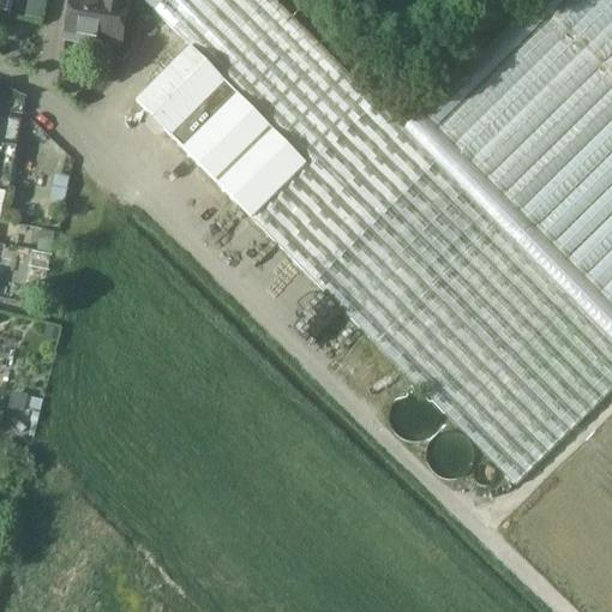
[(27,0),(23,17),(39,19),(42,0),(27,0)]
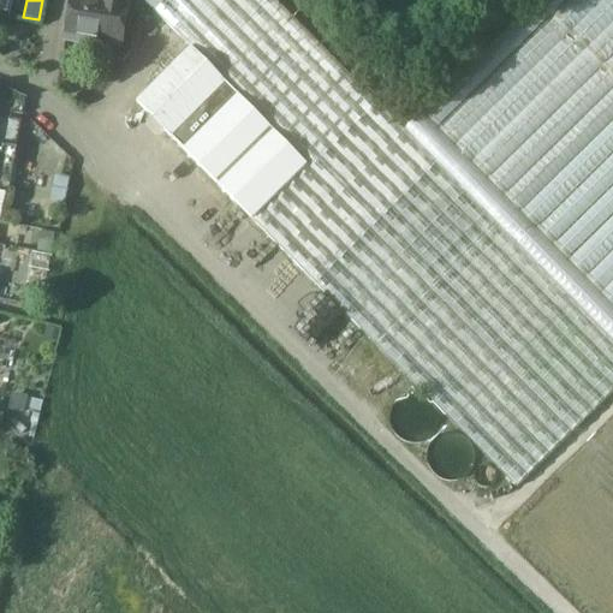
[(73,0),(65,35),(121,47),(129,0),(73,0)]
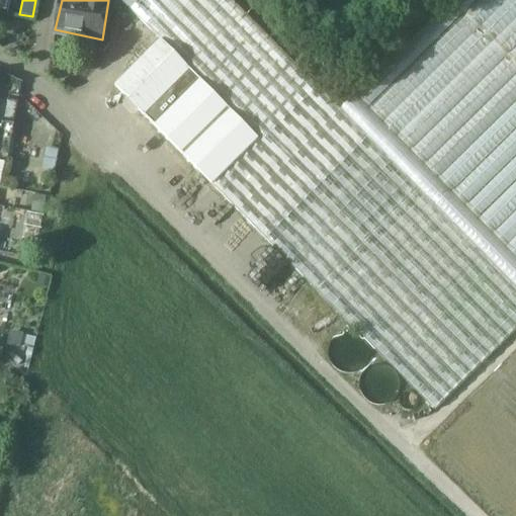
[(121,0),(159,38),(112,84),(143,115),(210,183),(433,409),(515,327),(515,253),(357,89),(345,101),(338,108),(231,0),(121,0)]
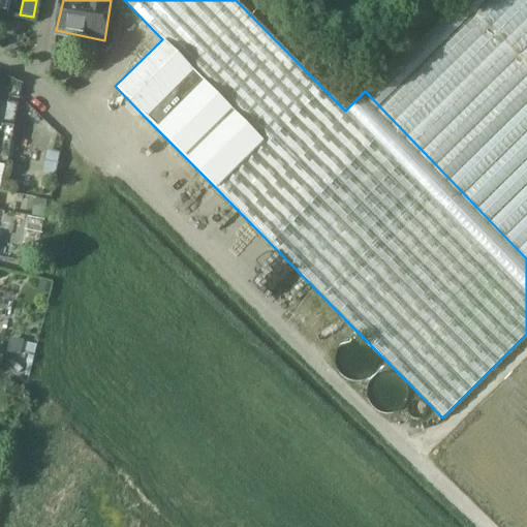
[(458,0),(365,91),(526,258),(526,0),(458,0)]
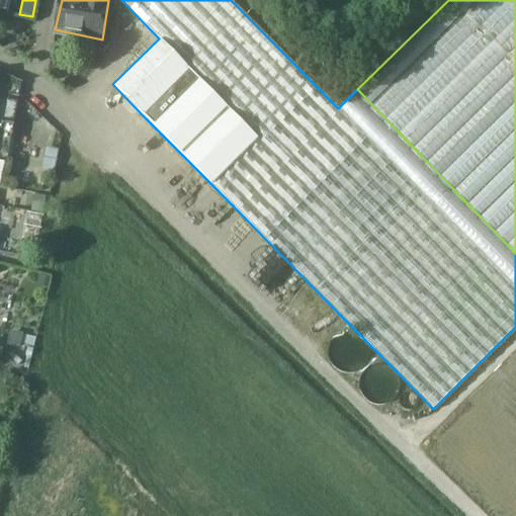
[(0,515),(4,515),(9,512),(0,502),(0,515)]
